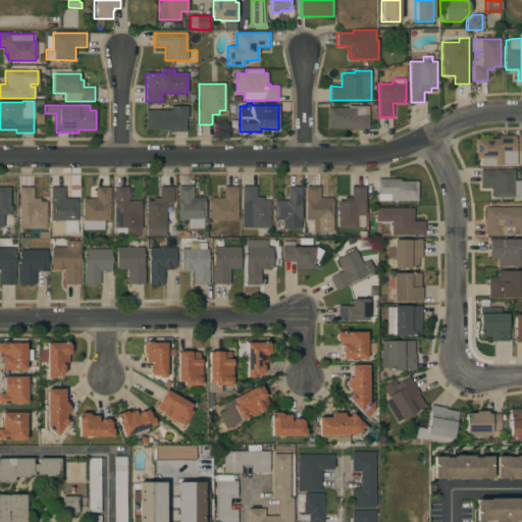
[(146,110),(170,110),(170,106),(188,106),(188,118),(186,118),(186,132),(168,132),(168,129),(146,129),(146,110)]
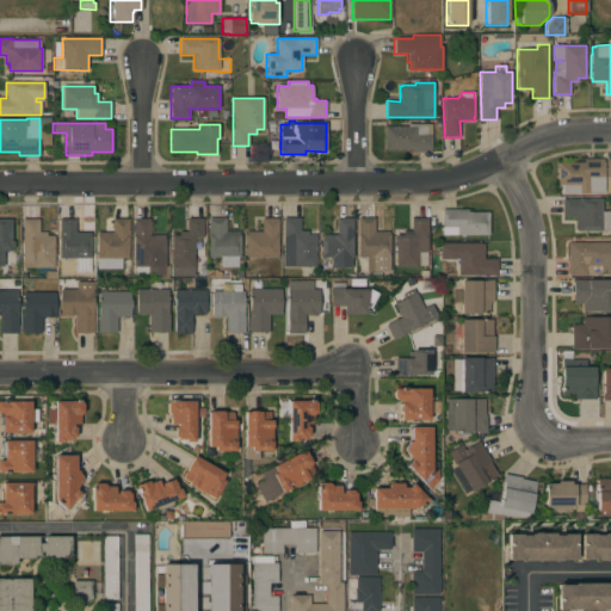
[(407,127),(407,124),(431,124),(431,149),(431,153),(411,153),(411,149),(384,149),(384,127),(407,127)]
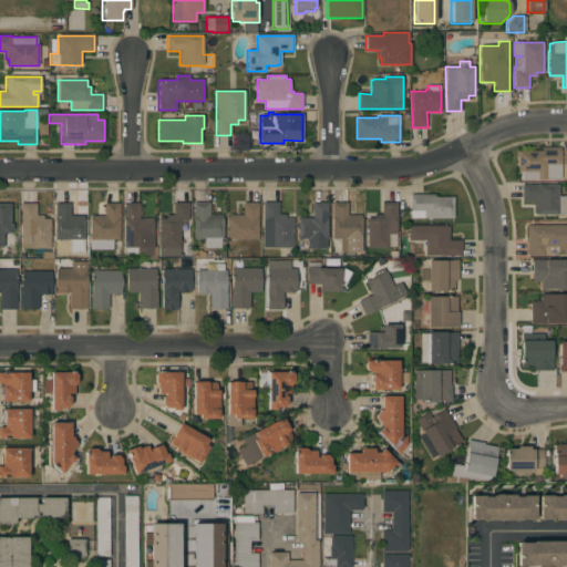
[(542,151),(542,147),(560,147),(560,178),(547,178),(547,179),(522,179),(522,172),(517,172),(517,151),(542,151)]
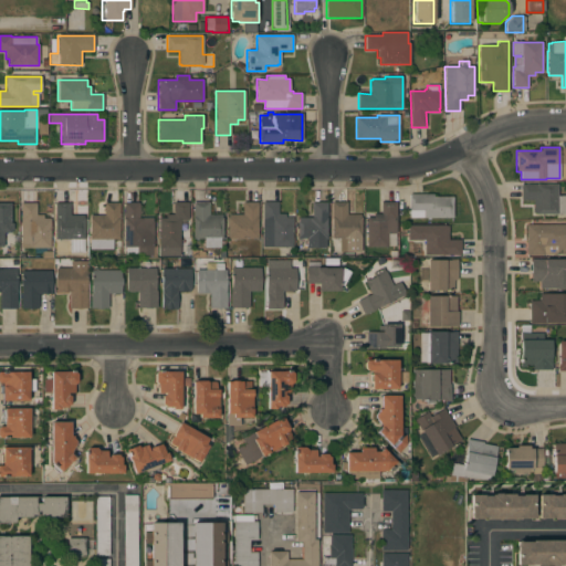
[(557,184),(557,196),(565,196),(565,215),(536,215),(536,213),(533,213),(533,199),(521,200),(521,185),(557,184)]
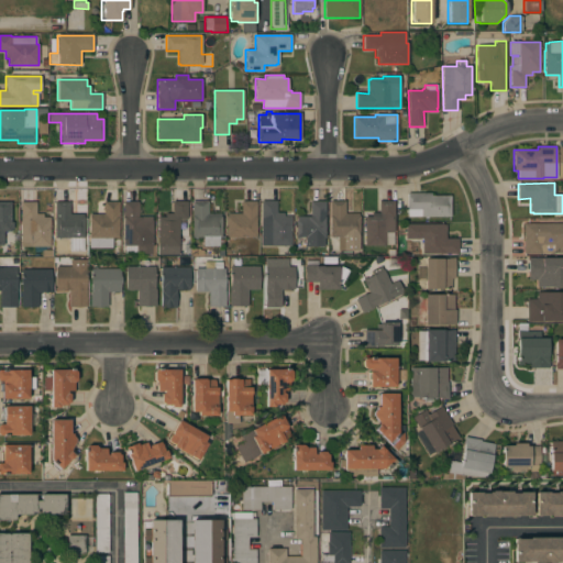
[(407,196),(408,196),(408,194),(430,192),(431,196),(450,196),(450,217),(407,217),(407,196)]
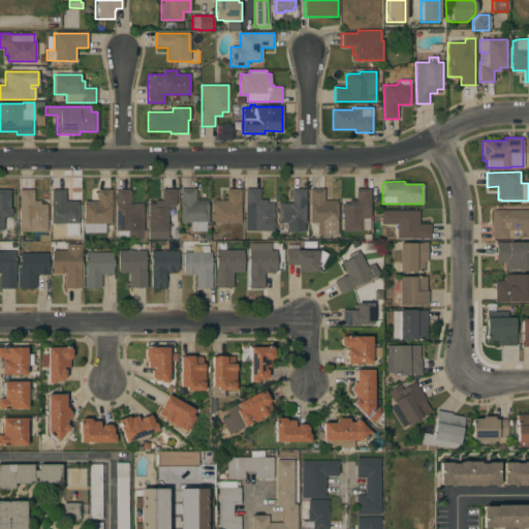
[(20,189),(33,189),(33,200),(40,200),(40,204),(47,204),(47,231),(20,231),(20,189)]
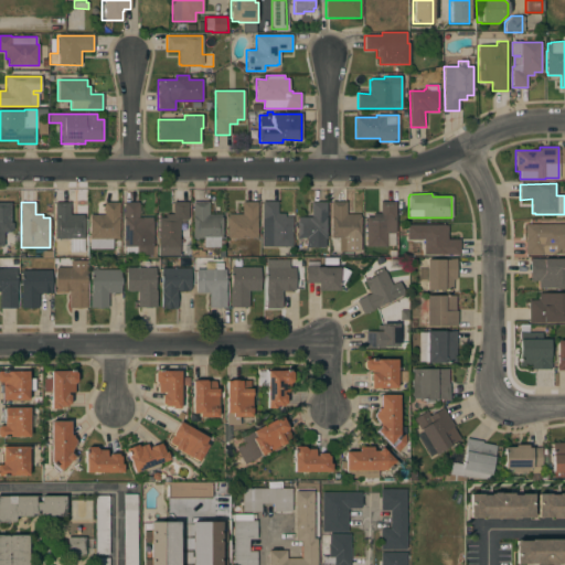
[(54,202),(70,202),(70,214),(83,214),(83,217),(84,217),(84,238),(84,252),(70,252),(70,238),(54,238),(54,202)]
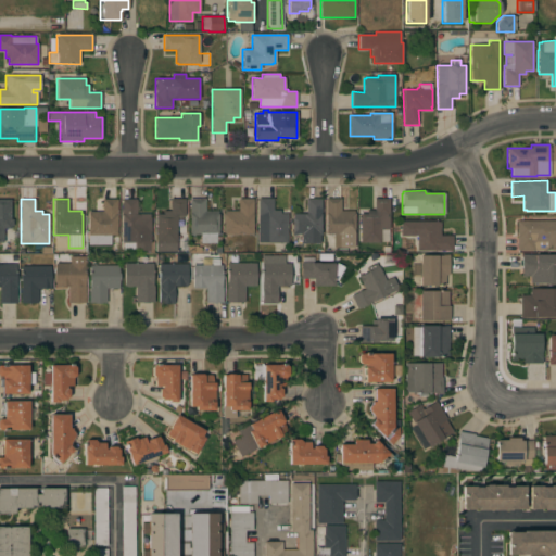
[(88,211),(102,212),(102,199),(117,199),(117,235),(111,235),(111,245),(88,244),(88,211)]
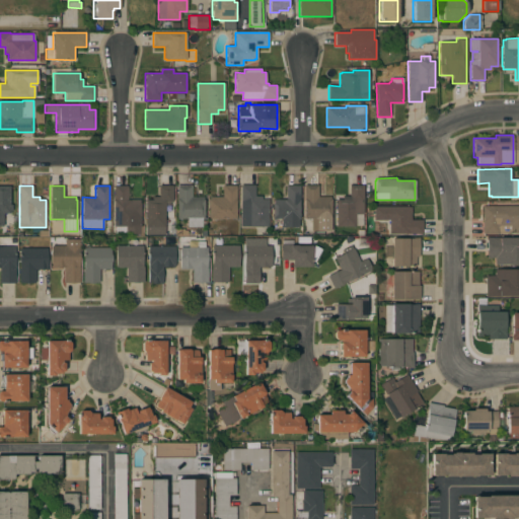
[(114,186),(128,186),(128,200),(140,200),(140,204),(140,233),(126,233),(126,226),(114,226),(114,186)]
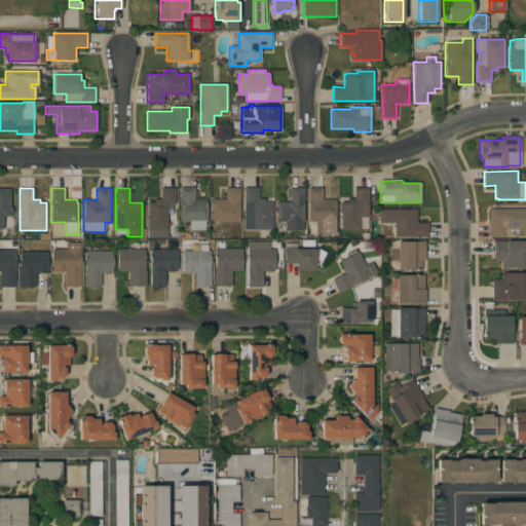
[(148,202),(154,202),(154,199),(161,199),(161,188),(175,188),(175,204),(173,204),(173,208),(167,208),(167,238),(148,238),(148,202)]
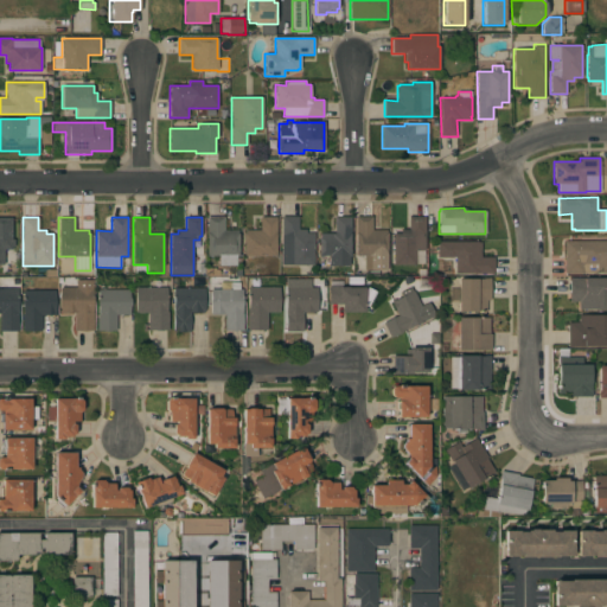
[(208,217),(224,217),(224,230),(238,230),(238,234),(240,234),(240,256),(236,256),(236,264),(219,264),(219,256),(208,256),(208,217)]
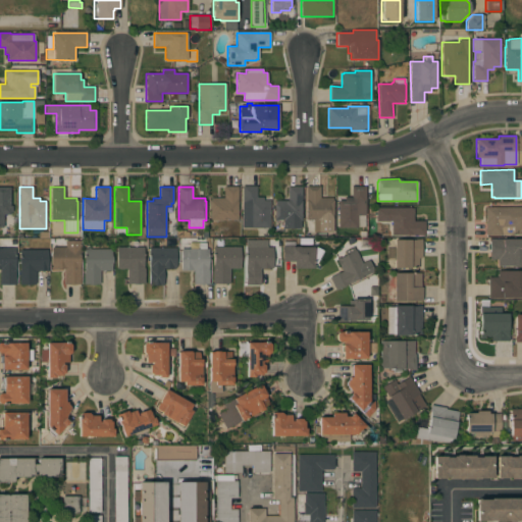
[(238,220),(210,220),(210,201),(211,201),(211,198),(223,198),(223,187),(238,187),(238,220)]
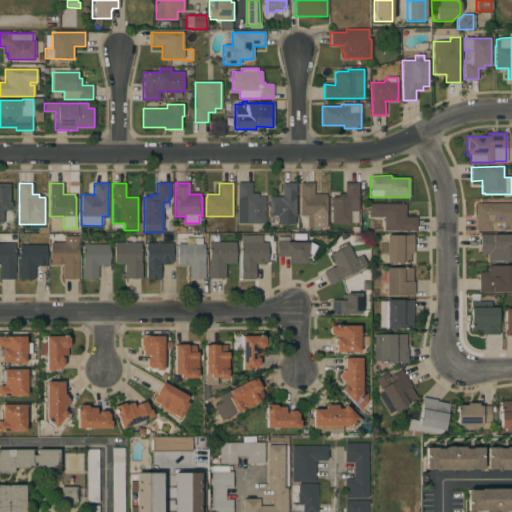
[(237,183),(251,183),(251,193),(258,193),(258,197),(264,197),(264,223),(237,223),(237,183)]
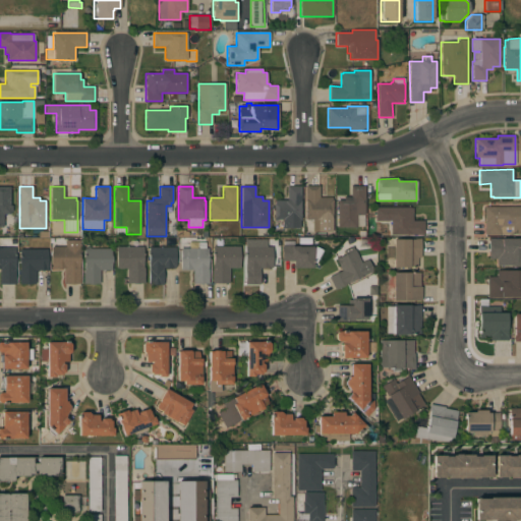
[(274,204),(275,204),(275,200),(287,200),(287,186),(301,186),(301,219),(300,219),(300,228),(283,228),(283,220),(274,220),(274,204)]
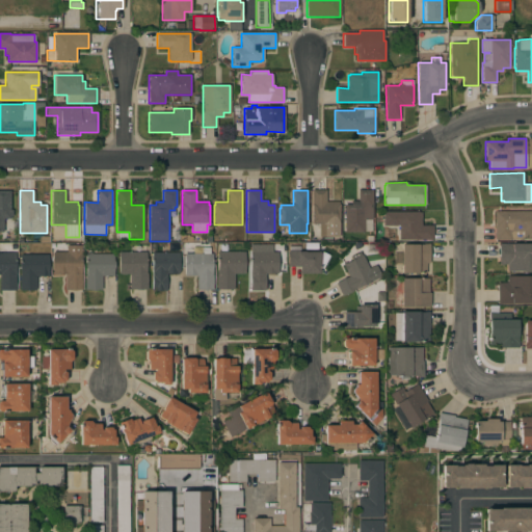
[(312,190),(326,190),(326,202),(339,202),(339,204),(340,204),(340,236),(325,236),(325,224),(312,224),(312,190)]
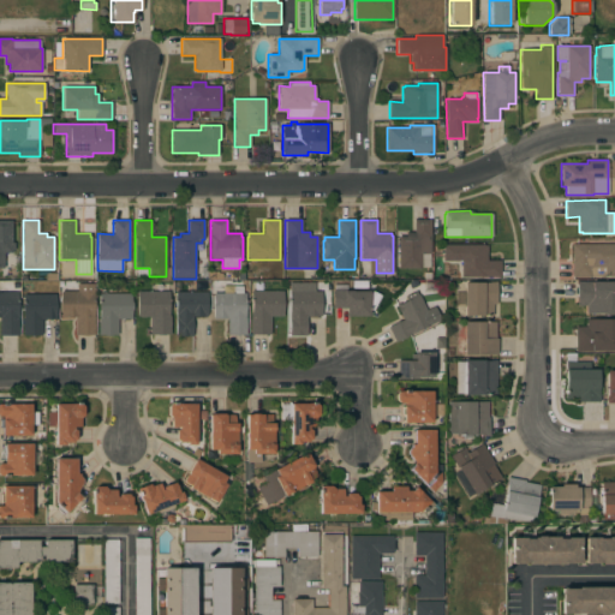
[(399,237),(406,237),(406,232),(415,232),(415,220),(430,220),(430,254),(429,254),(429,267),(422,267),(422,269),(399,269),(399,237)]
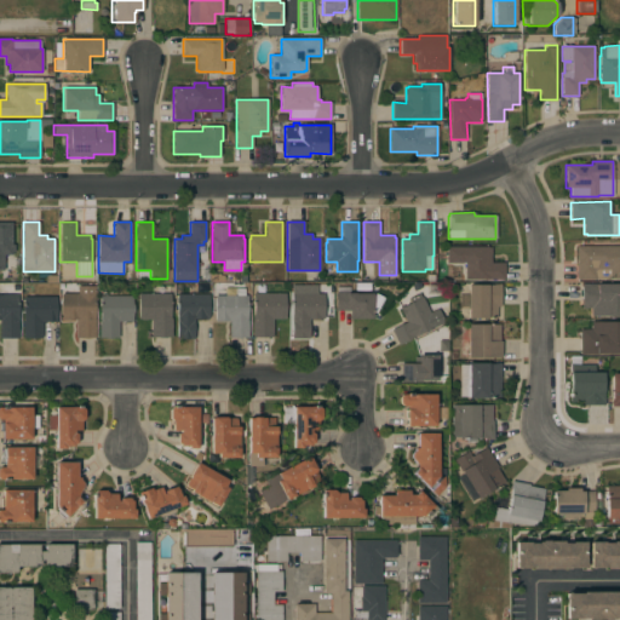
[(0,223),(12,223),(12,254),(4,254),(4,270),(0,270),(0,223)]
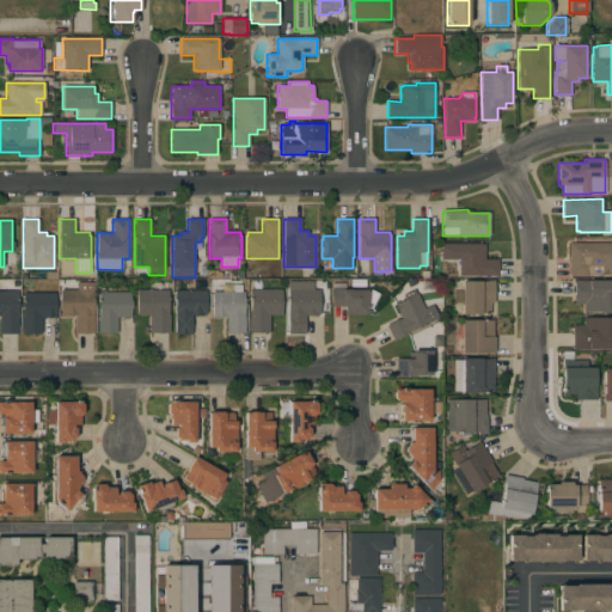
[(569,243),(611,243),(611,275),(569,275),(569,243)]
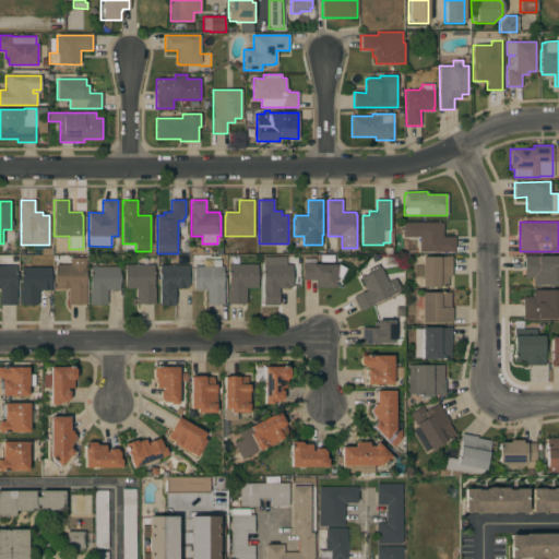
[(440,223),(443,223),(443,237),(455,237),(455,252),(419,252),(419,237),(403,237),(403,223),(440,223)]
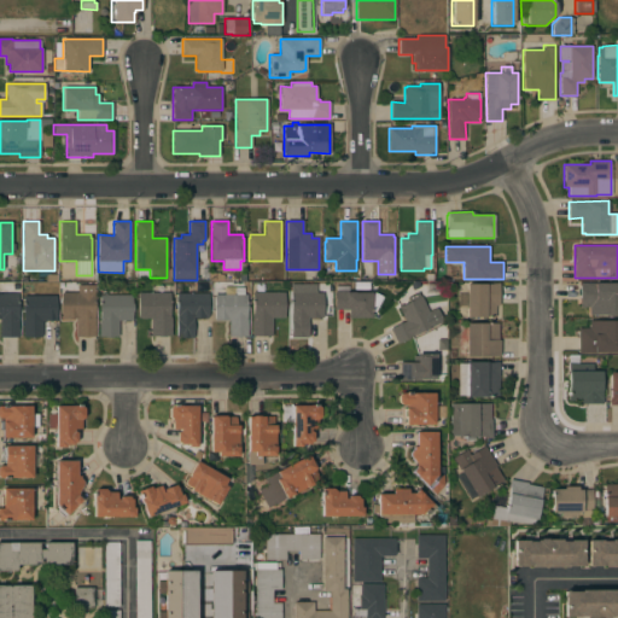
[(69,283),(69,286),(77,286),(77,285),(95,285),(95,337),(75,336),(75,319),(62,319),(62,295),(58,295),(58,283),(69,283)]
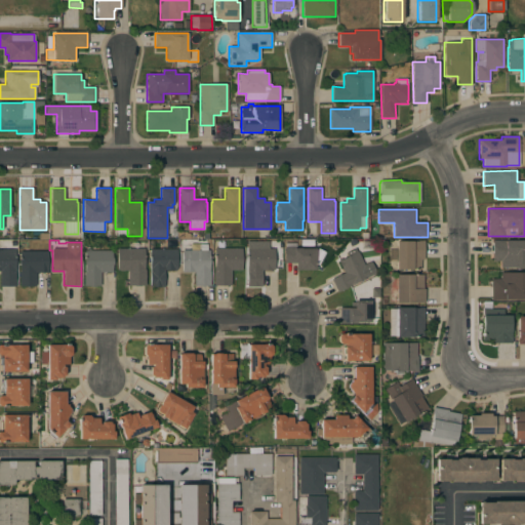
[(491,240),(524,240),(524,268),(499,268),(499,260),(492,260),(491,240)]
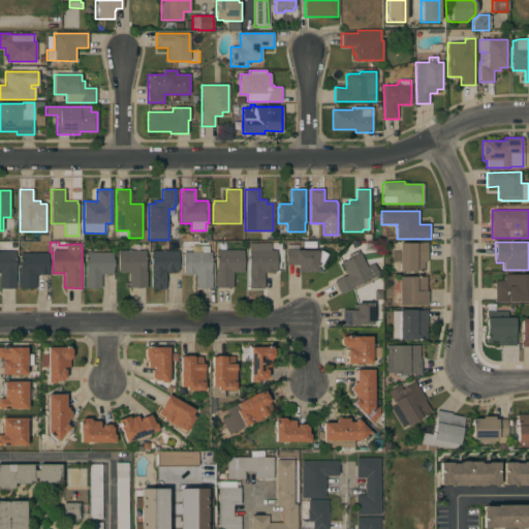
[(399,243),(427,243),(427,261),(424,261),(424,272),(399,272),(399,243)]
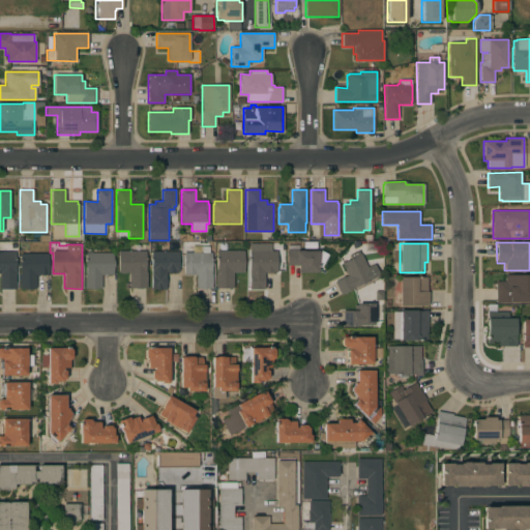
[(201,253),(201,246),(209,246),(209,253),(211,253),(211,273),(212,273),(212,289),(196,289),(196,274),(184,274),(183,253),(201,253)]
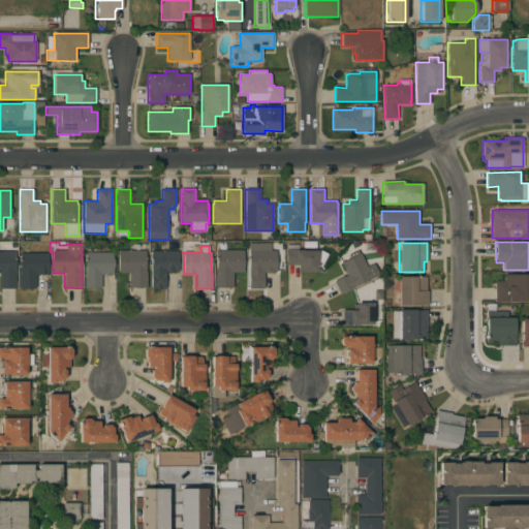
[(304,249),(304,250),(317,250),(317,272),(299,272),(298,265),(286,265),(286,249),(304,249)]
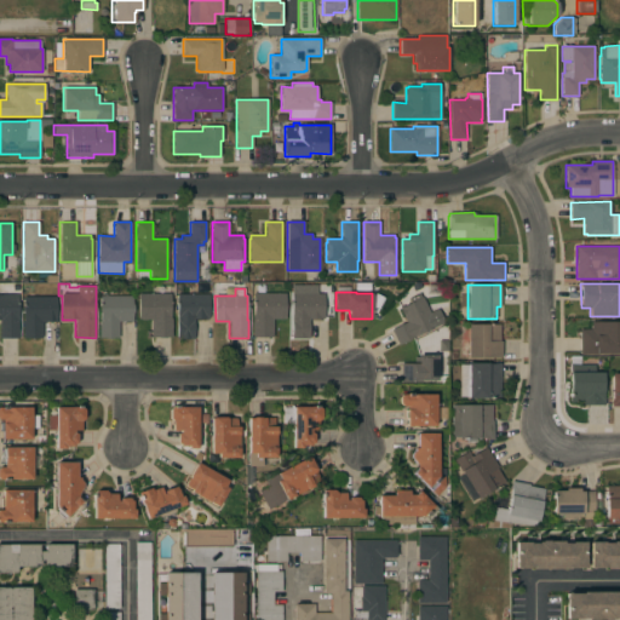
[(171,293),(171,319),(172,319),(172,337),(151,337),(151,319),(138,319),(138,293),(171,293)]
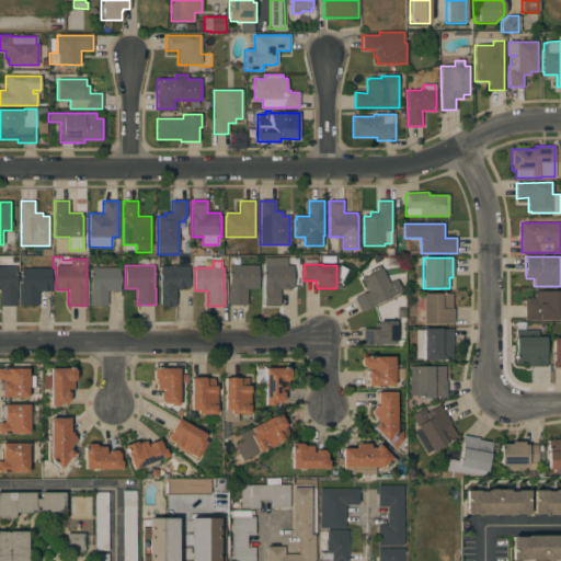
[(259,265),(259,289),(247,288),(247,305),(228,305),(228,288),(229,288),(229,265),(259,265)]
